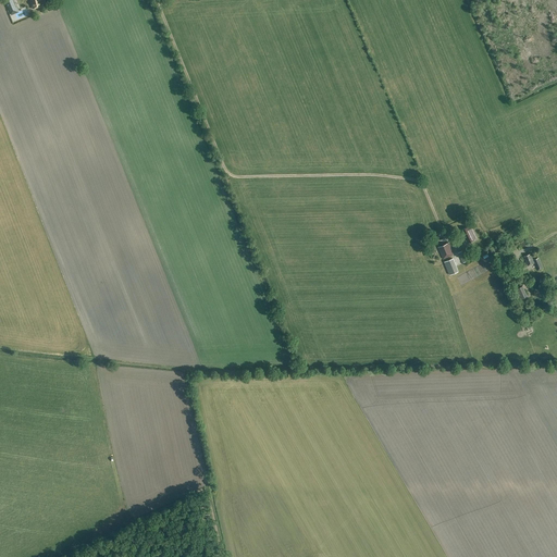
[(15,8),(12,0),(5,0),(4,0),(9,11),(10,11),(10,12),(16,10),(15,8)]
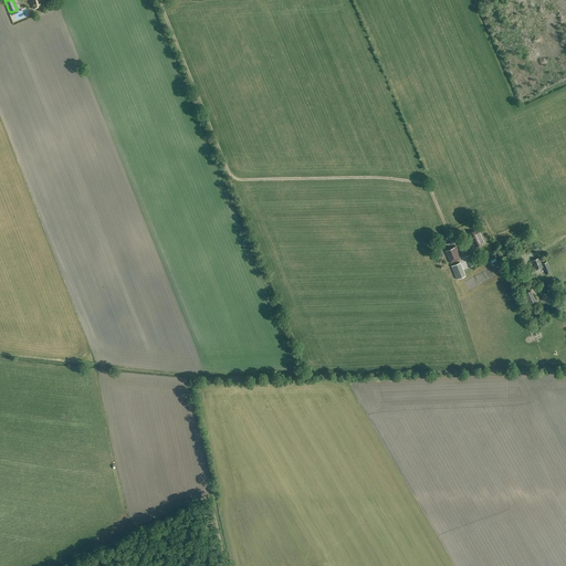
[(30,0),(33,9),(42,7),(40,0),(30,0)]
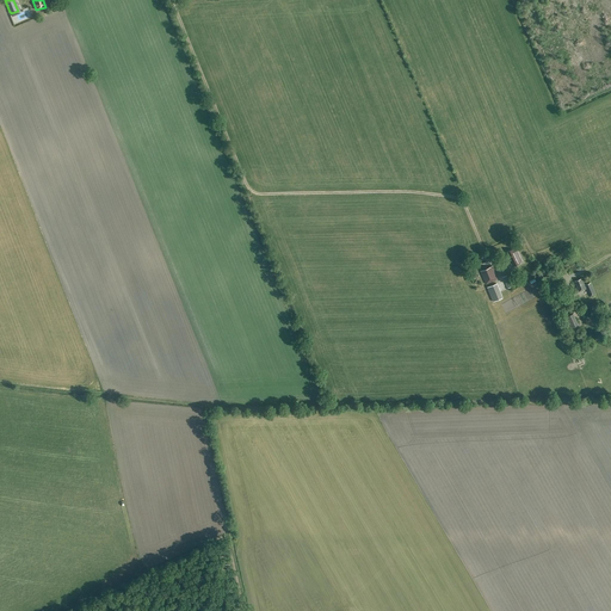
[(519,261),(522,260),(517,251),(514,252),(513,250),(507,252),(514,265),(519,263),(519,261)]
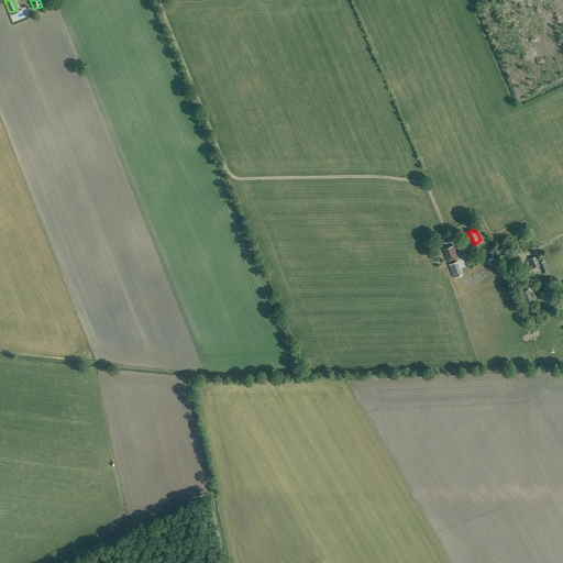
[(448,262),(459,257),(454,245),(442,250),(448,262)]
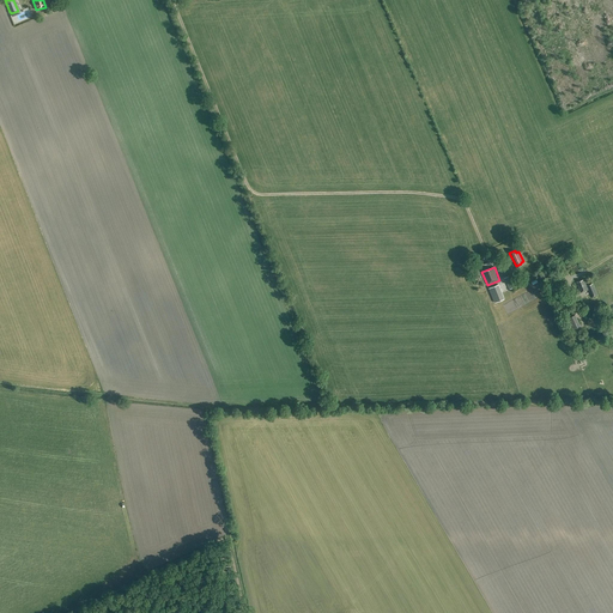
[(510,275),(504,278),(509,290),(516,286),(510,275)]
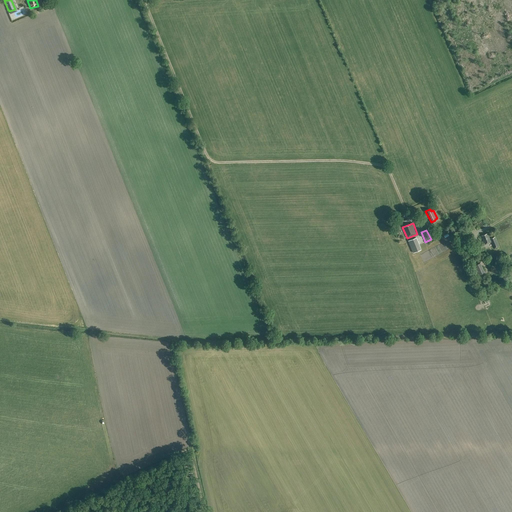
[(485,244),(491,242),(487,233),(481,236),(485,244)]
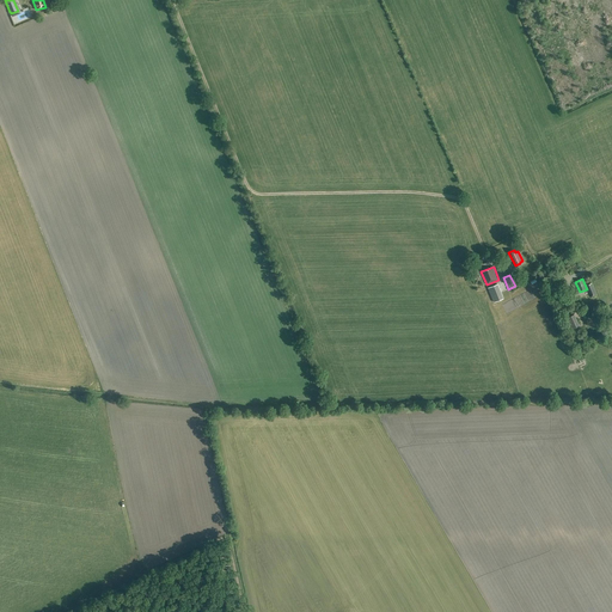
[(505,281),(495,285),(500,298),(509,294),(505,281)]
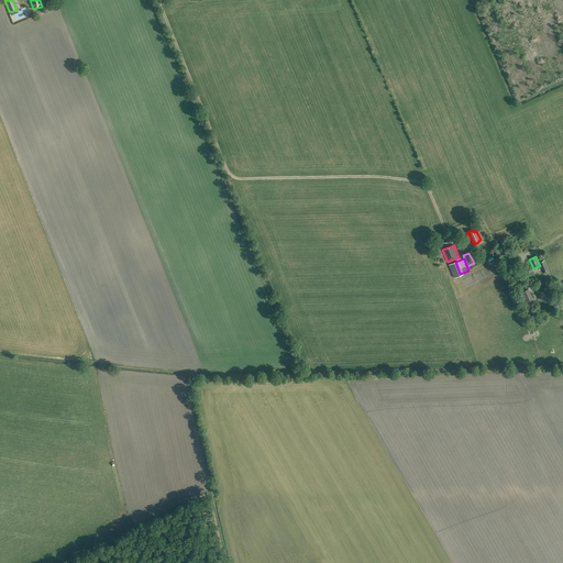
[(544,273),(549,272),(544,261),(539,262),(544,273)]
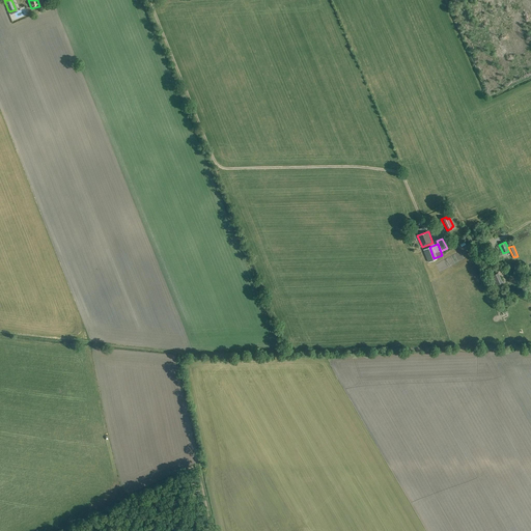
[(498,273),(491,276),(495,285),(502,282),(498,273)]
